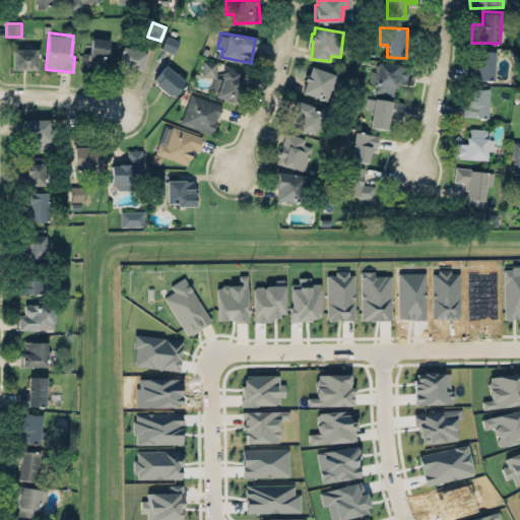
[(174,54),(179,40),(167,35),(161,49),(174,54)]
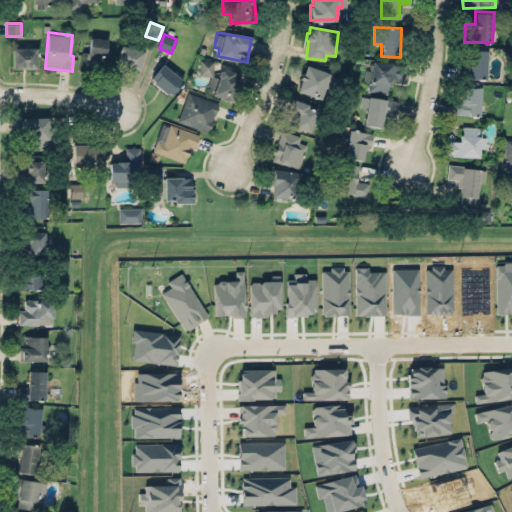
[(79,69),(103,71),(106,39),(89,37),(88,52),(80,51),(79,69)]
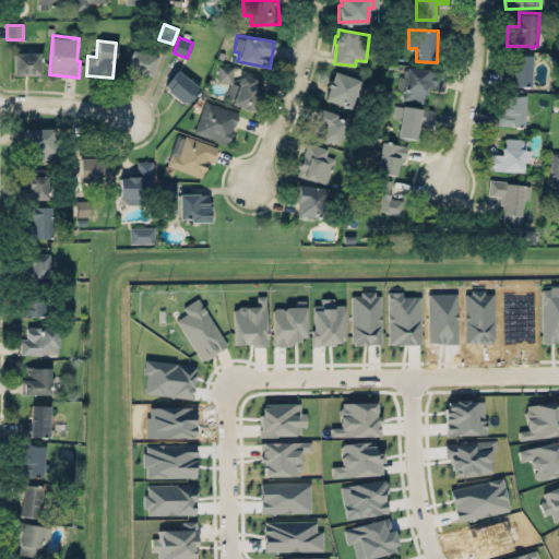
[(132,48),(158,55),(153,76),(144,74),(144,75),(135,73),(135,71),(127,69),(132,48)]
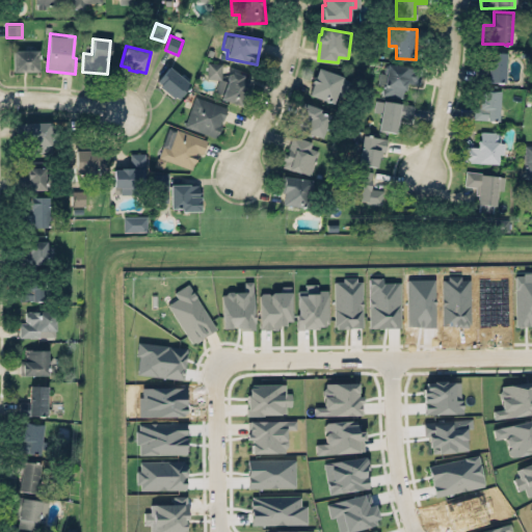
[(12,50),(38,49),(40,71),(14,72),(12,50)]
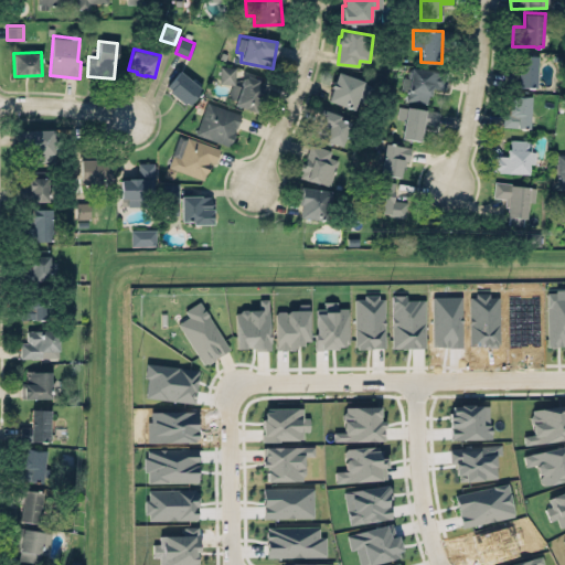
[(519,54),(539,55),(536,87),(518,86),(519,54)]
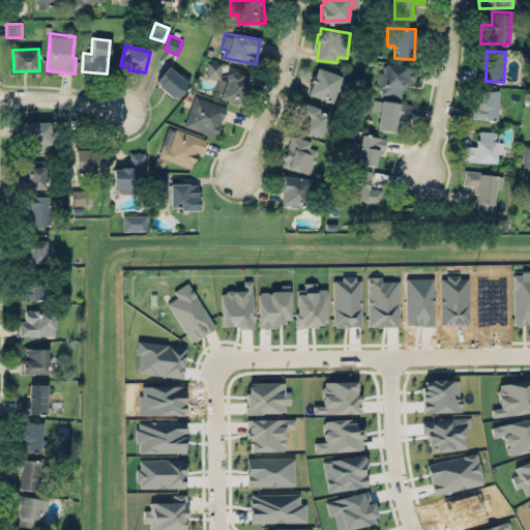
[(216,80),(212,94),(241,104),(248,78),(228,71),(226,81),(217,78),(222,65),(208,60),(204,76),(216,80)]
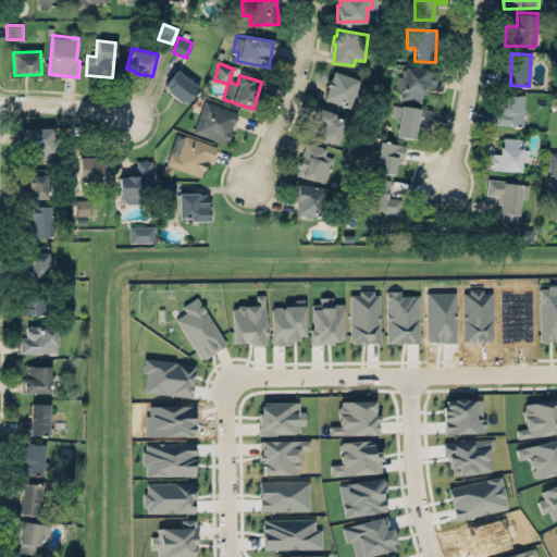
[(406,66),(442,71),(440,87),(425,86),(424,94),(422,94),(421,101),(400,98),(406,66)]
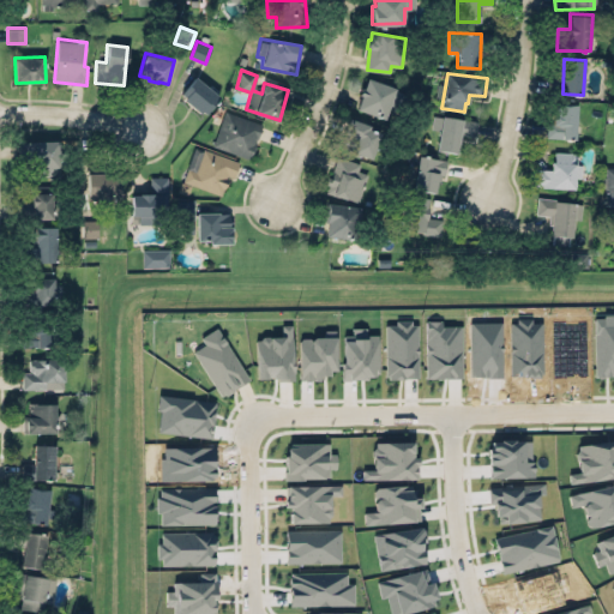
[(194,76),(220,96),(206,114),(202,110),(200,113),(182,100),(185,97),(180,94),(194,76)]
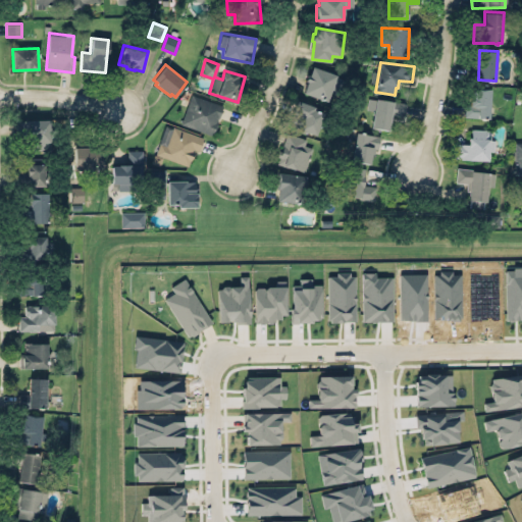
[(303,92),(307,82),(305,81),(307,74),(309,75),(312,66),(336,74),(328,100),(303,92)]
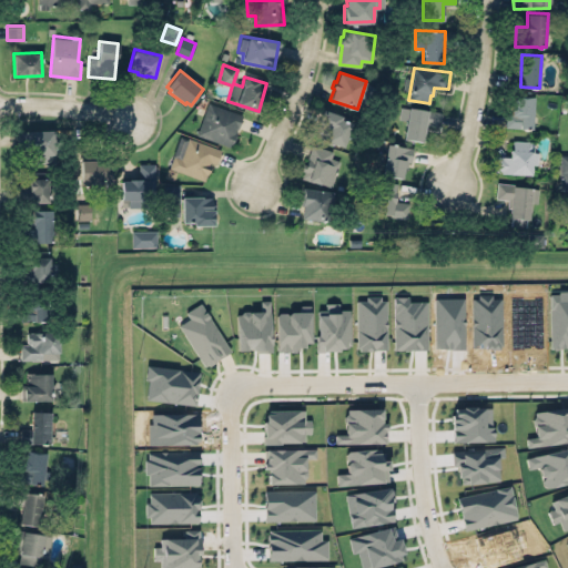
[(506,113),(505,128),(531,129),(533,97),(511,95),(510,113),(506,113)]
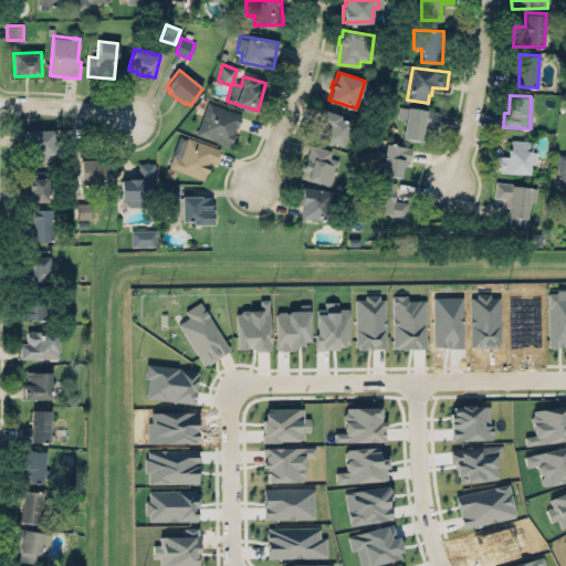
[(207,102),(241,113),(230,146),(196,135),(207,102)]
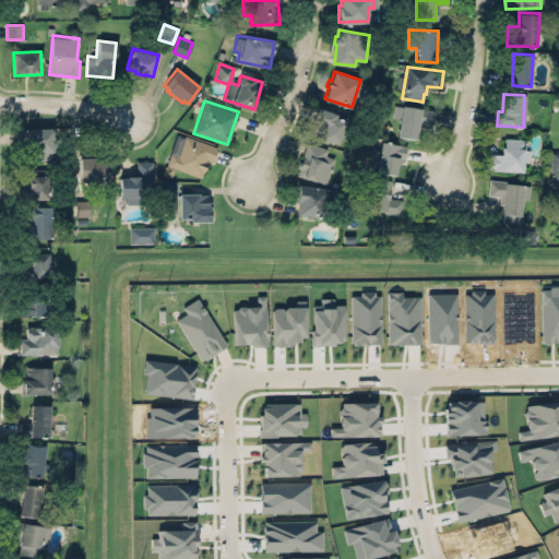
[(402,105),(396,138),(417,141),(419,126),(433,128),(436,110),(420,107),(419,108),(402,105)]
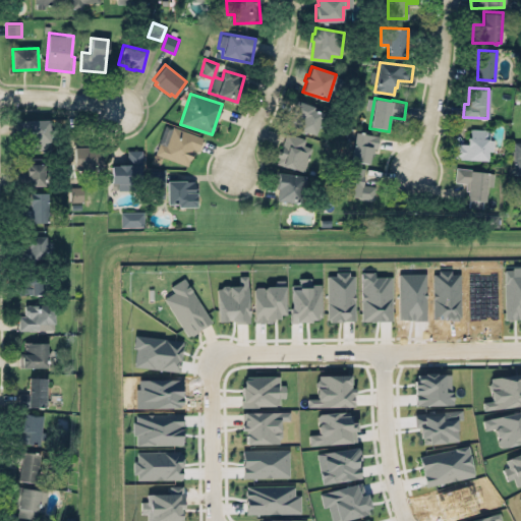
[(287,125),(314,134),(323,110),(296,101),(287,125)]
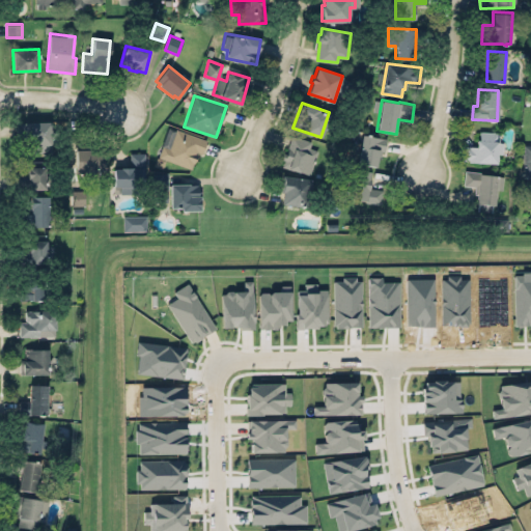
[(18,122),(18,139),(27,139),(27,152),(51,151),(50,121),(18,122)]
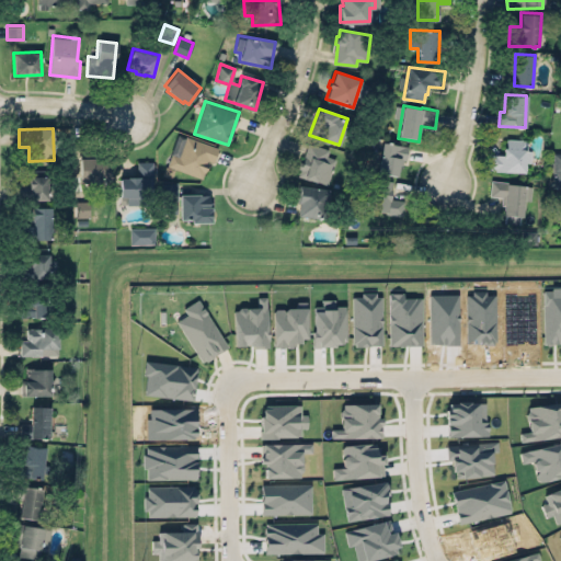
[(218,148),(178,134),(165,165),(202,179),(208,161),(213,162),(218,148)]
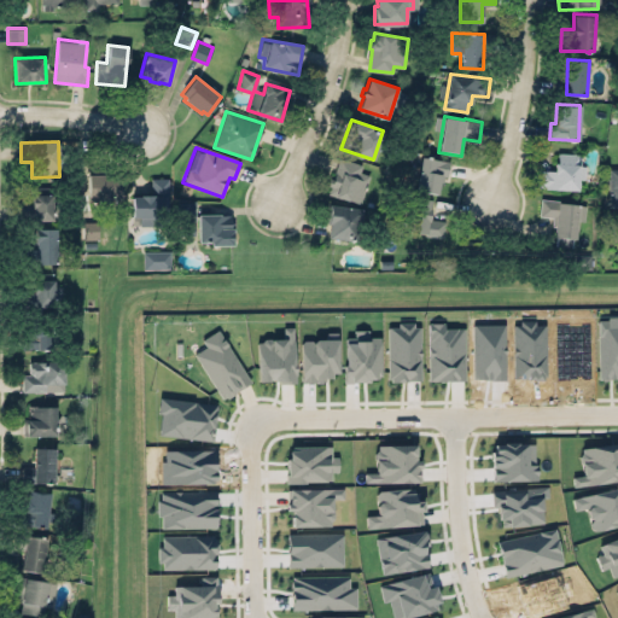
[(538,169),(538,187),(543,187),(544,187),(555,188),(578,190),(578,178),(584,178),(586,165),(581,164),(581,153),(558,152),(558,162),(554,162),(554,170),(538,169)]
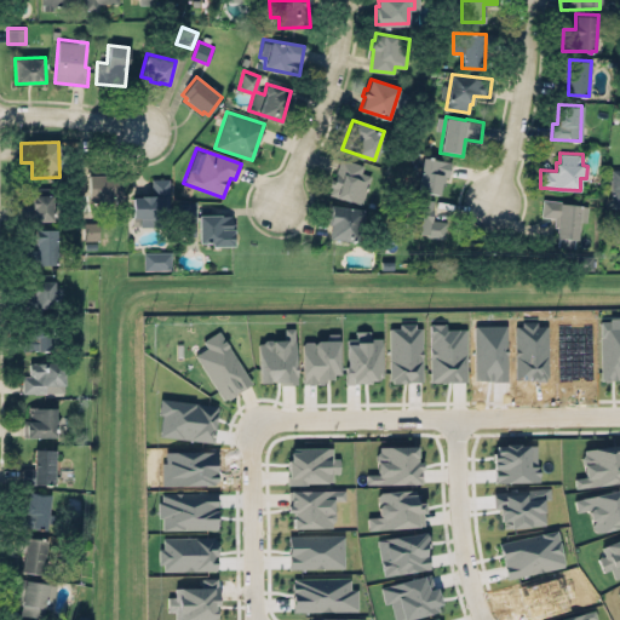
[(415,155),(413,168),(422,170),(418,190),(440,194),(442,182),(445,183),(446,177),(449,177),(452,161),(415,155)]
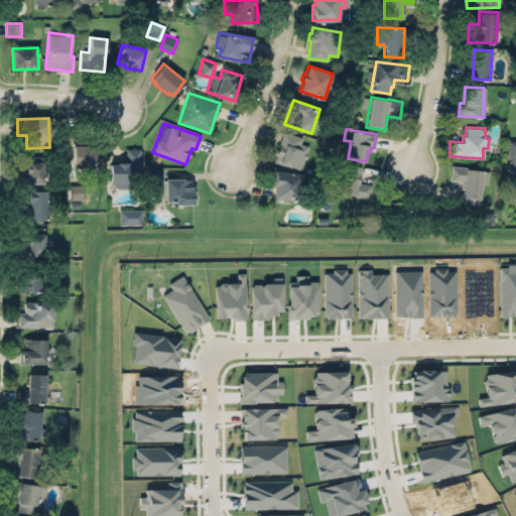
[(283,131),(302,137),(300,143),(309,145),(301,169),(291,166),(290,167),(280,163),(280,162),(274,160),(276,155),(273,154),(275,147),(278,148),(283,131)]
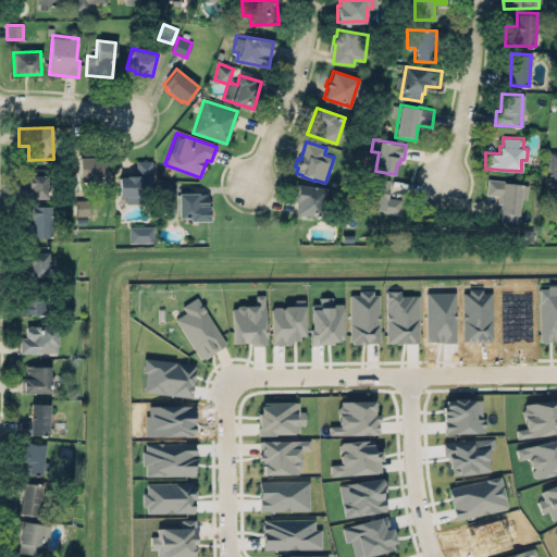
[(78,157),(78,182),(110,182),(110,168),(102,168),(102,156),(78,157)]
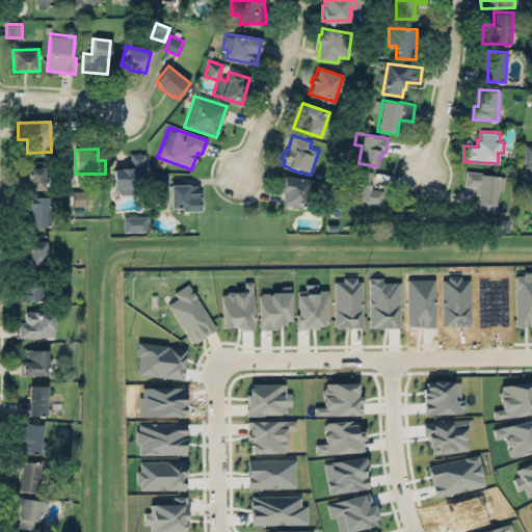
[(131,153),(144,153),(145,187),(114,187),(113,168),(131,168),(131,153)]
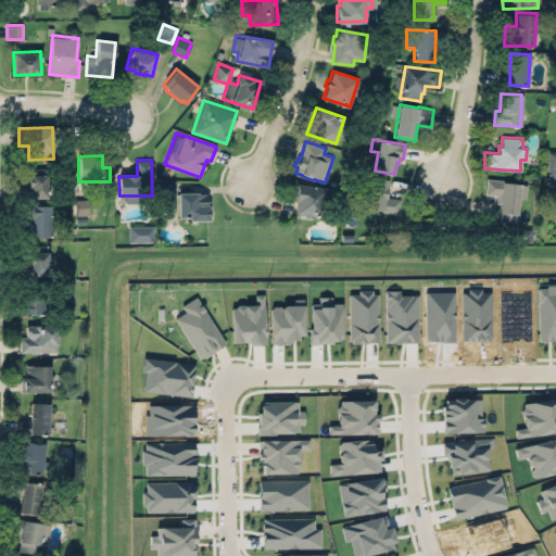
[(46,167),(28,168),(28,198),(46,198),(46,167)]
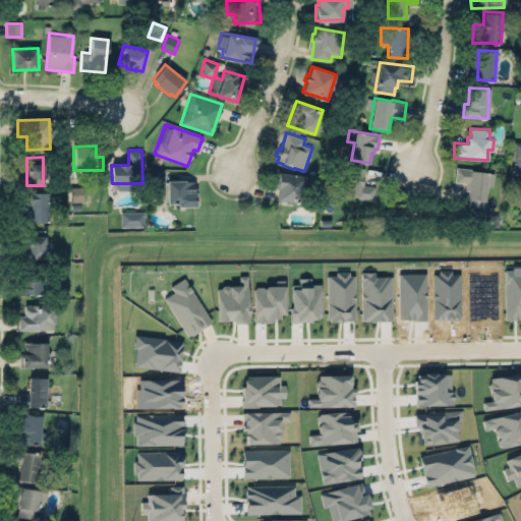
[(341,195),(346,166),(363,168),(361,175),(362,176),(362,184),(375,186),(373,200),(358,198),(358,197),(341,195)]
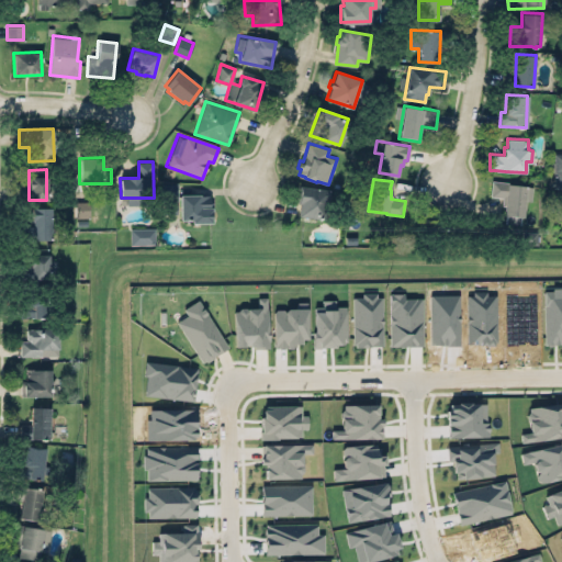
[(492,180),(491,195),(504,197),(503,205),(506,205),(505,215),(524,217),(525,201),(531,201),(534,187),(509,183),(508,182),(492,180)]
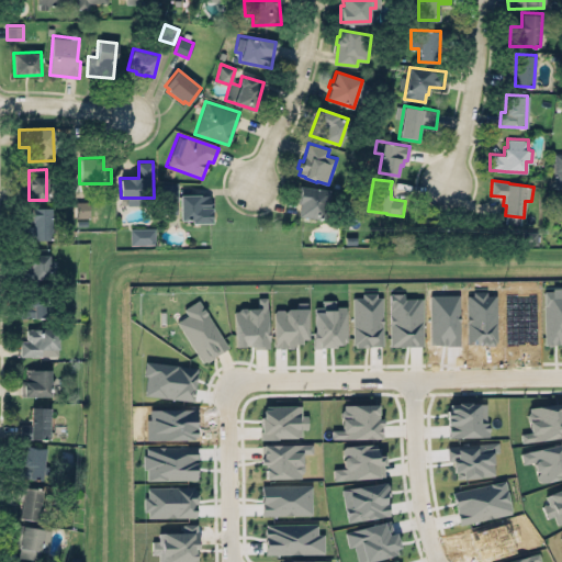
[(178,183),(163,182),(161,213),(177,214),(178,183)]
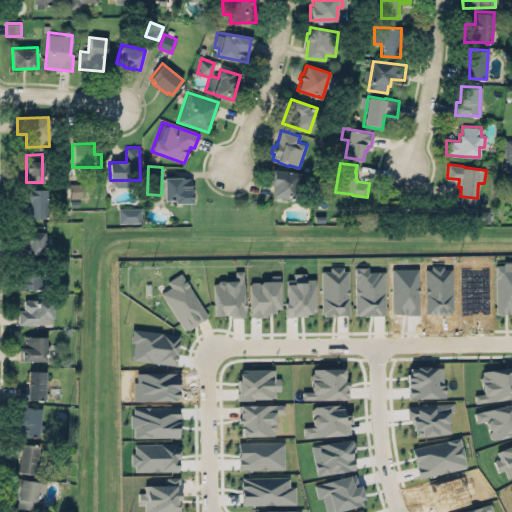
[(299,171),(272,170),(270,197),(297,199),(299,171)]
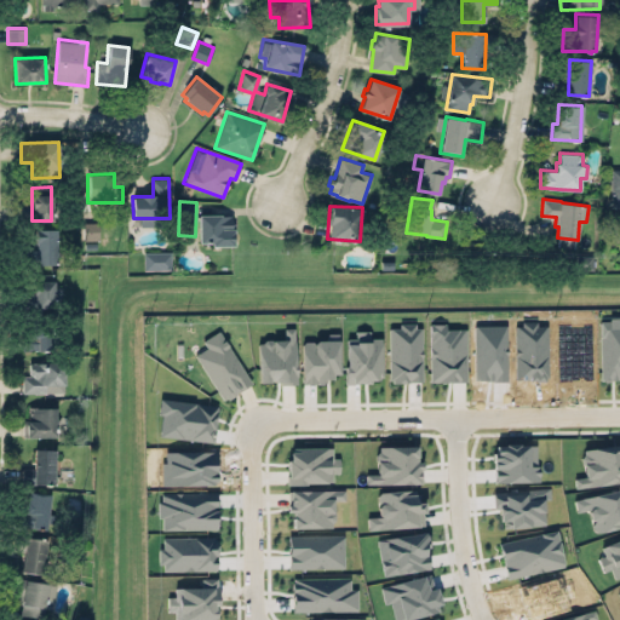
[(199,245),(233,245),(231,214),(199,214),(199,245)]
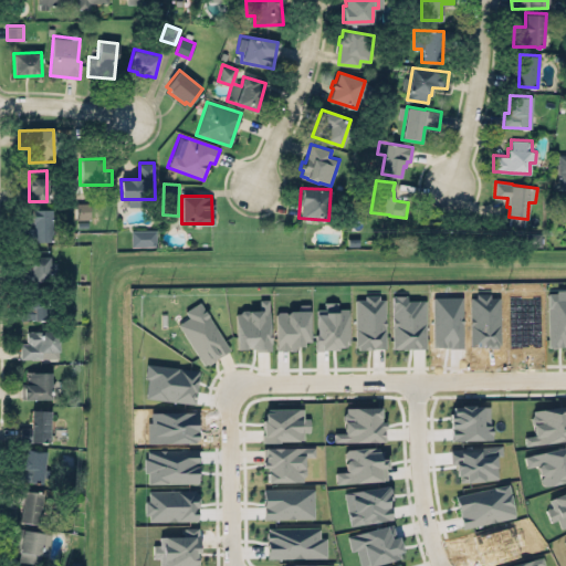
[(90,203),(75,203),(75,219),(90,219),(90,203)]
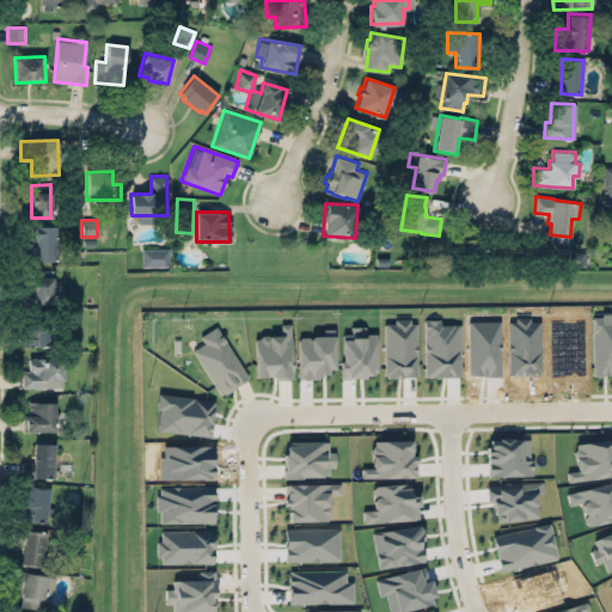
[(55,226),(34,226),(34,246),(23,246),(23,261),(54,261),(55,226)]
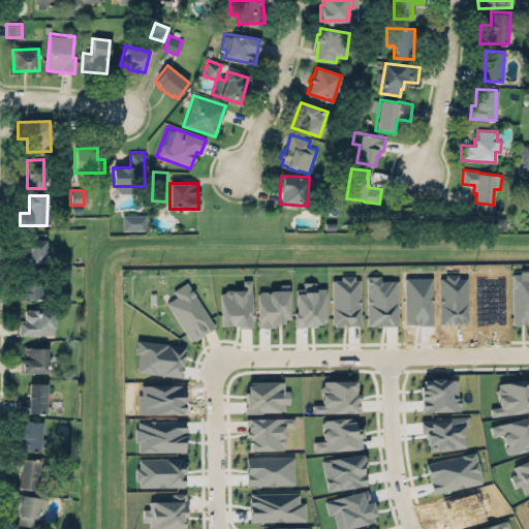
[(146,215),(122,215),(122,230),(146,230),(146,215)]
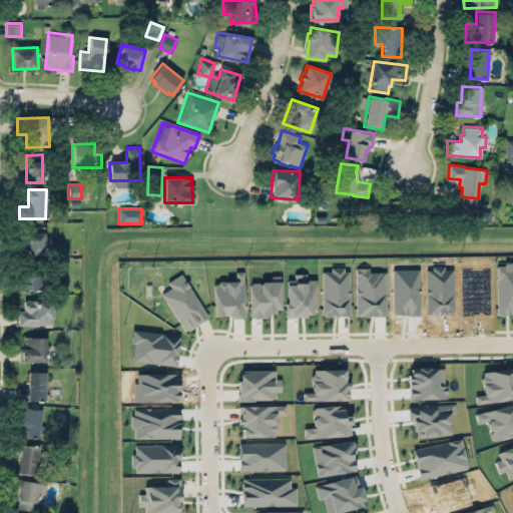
[(490,211),(477,211),(476,223),(490,223),(490,211)]
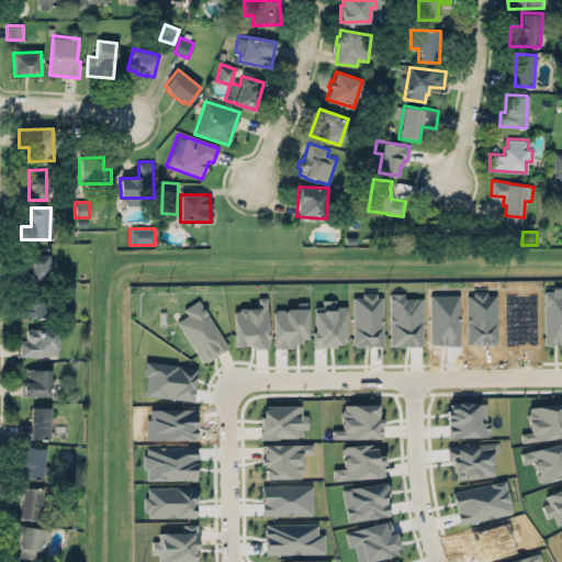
[(48,255),(30,255),(30,262),(21,262),(21,279),(48,279),(48,255)]
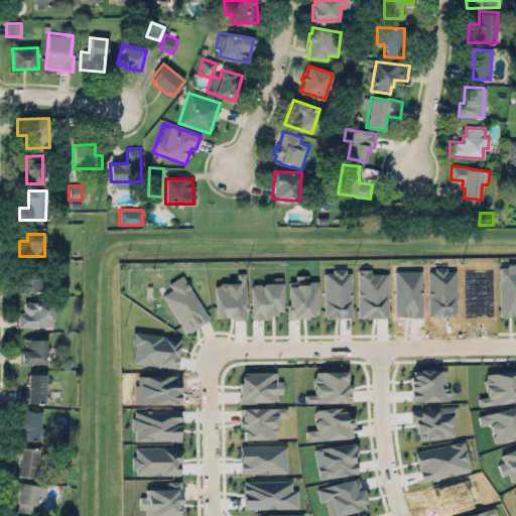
[(515,264),(499,265),(500,316),(515,315),(515,264)]
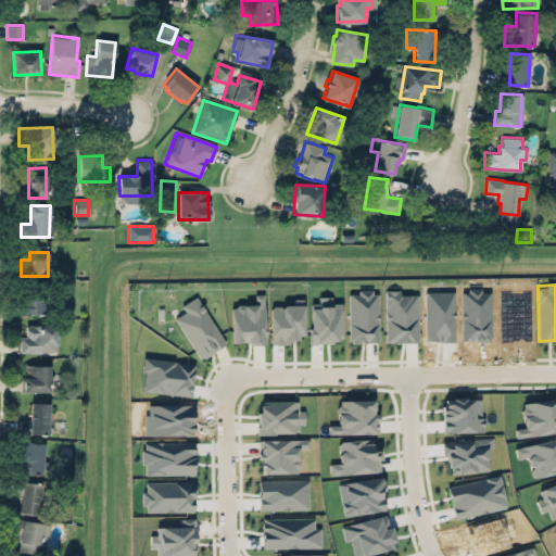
[(384,342),(418,342),(418,294),(399,294),(399,290),(384,290),(384,342)]
